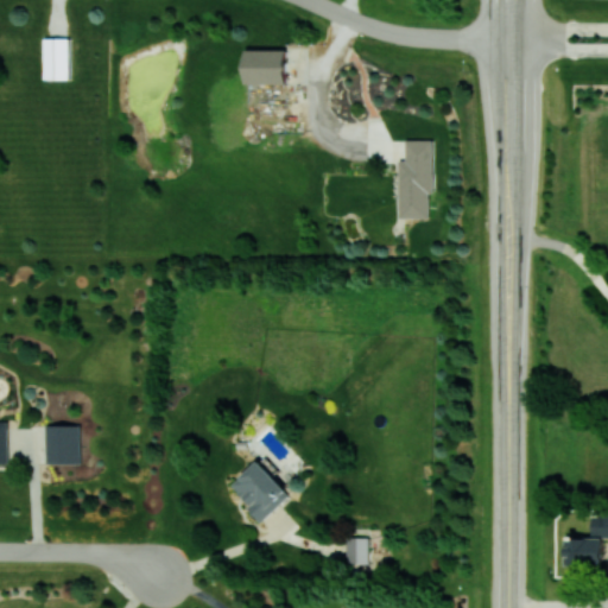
[(45,78),(70,80),(71,38),(46,37),(45,78)]
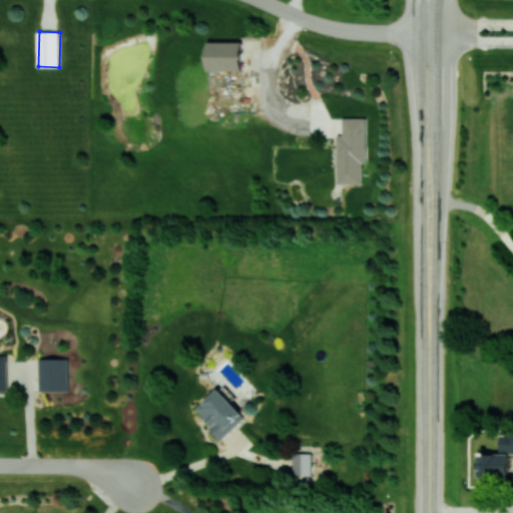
[(208,70),(242,71),(243,42),(209,41),(208,70)]
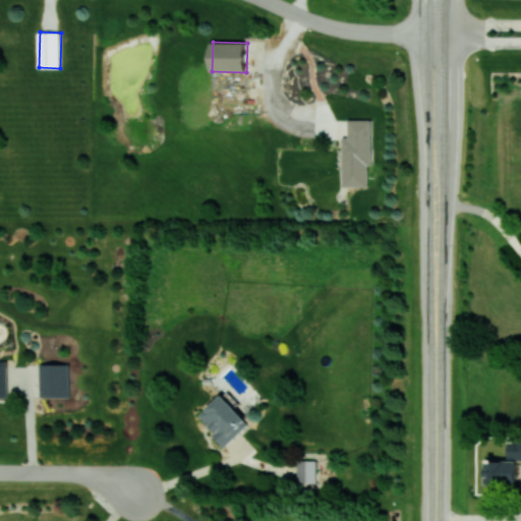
[(344,186),(368,186),(368,165),(372,165),(372,119),(349,120),(349,136),(343,136),(344,186)]
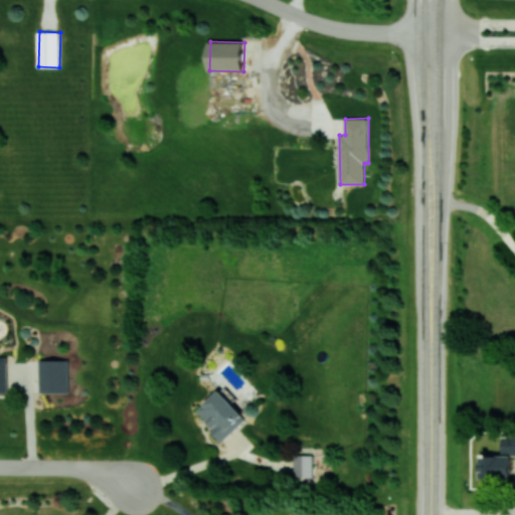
[(0,391),(8,392),(8,356),(0,356),(0,391)]
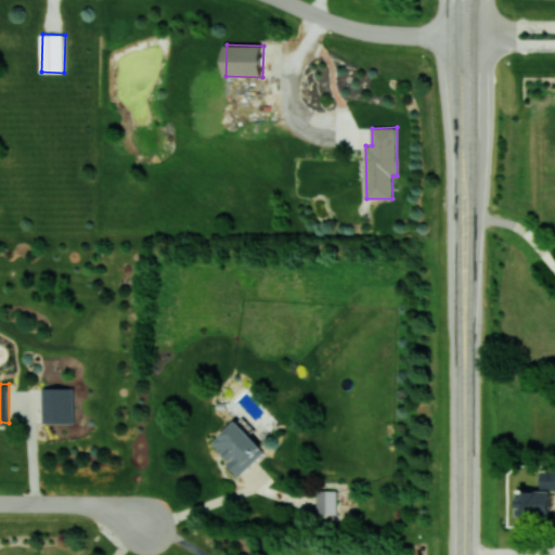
[(43,423),(74,423),(75,388),(43,387),(43,423)]
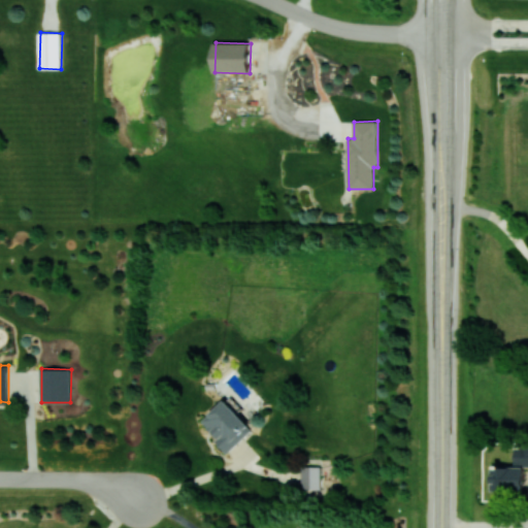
[(215,439),(228,453),(254,429),(226,399),(203,421),(218,436),(215,439)]
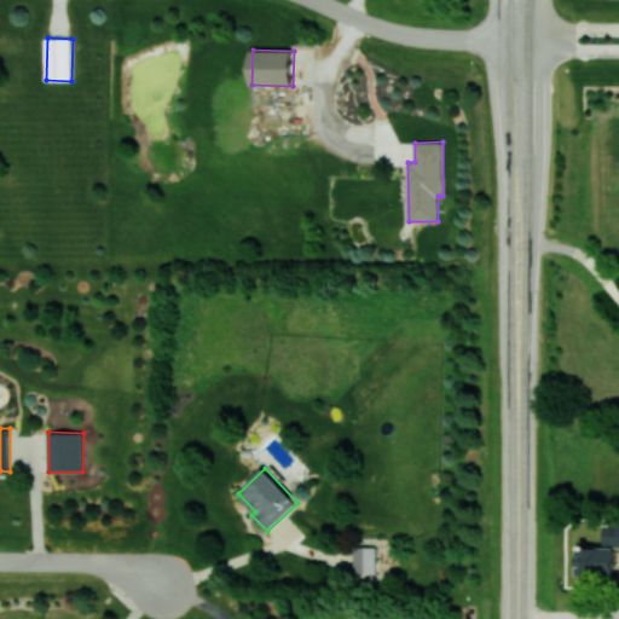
[(618,516),(605,533),(605,547),(578,547),(579,576),(593,576),(595,577),(615,577),(614,547),(618,547),(618,516)]
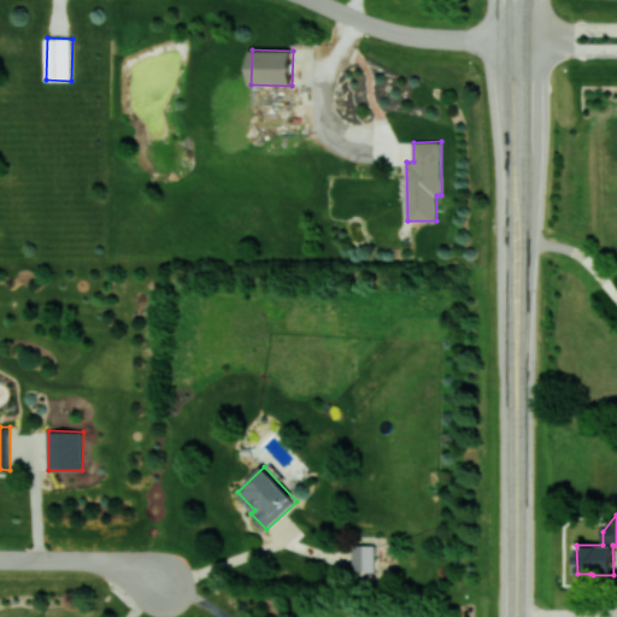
[(375,545),(352,545),(352,571),(375,571),(375,545)]
